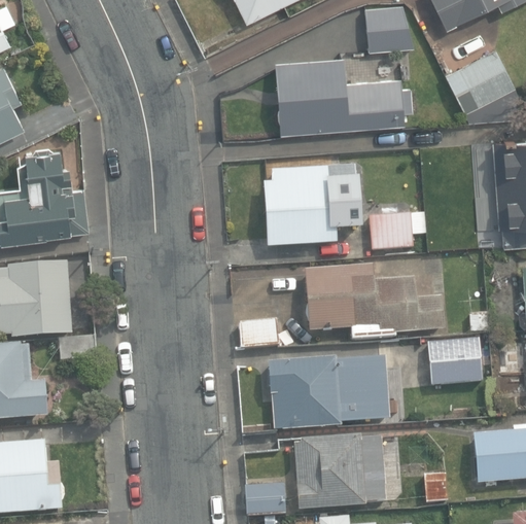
[(0,47),(9,42),(1,25),(14,19),(6,0),(0,3),(0,47)]
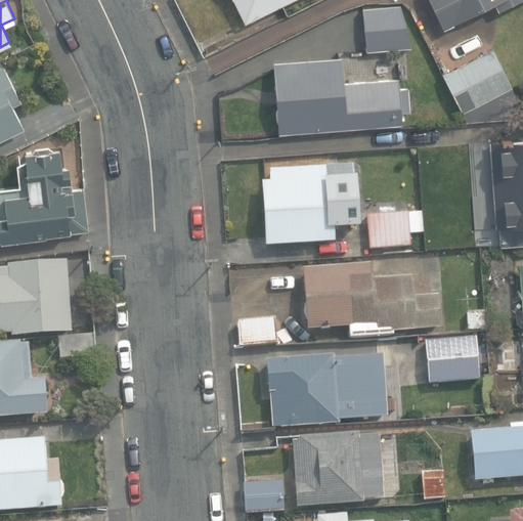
[(235,0),(245,19),(284,0),(235,0)]
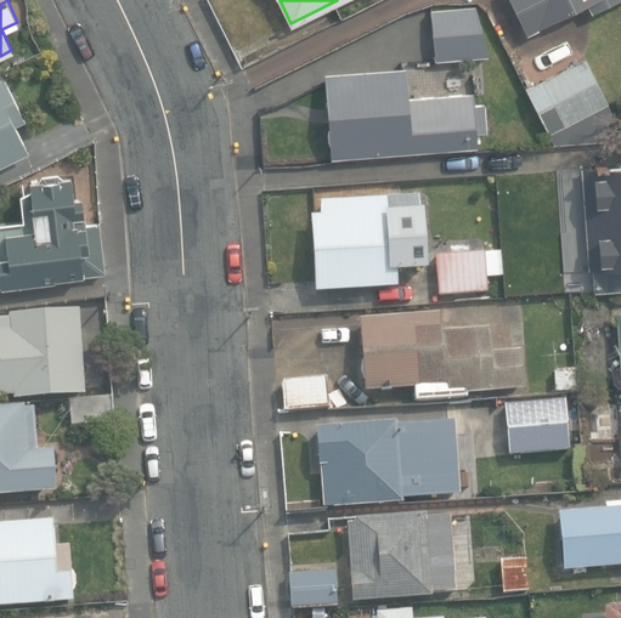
[(509,0),(525,32),(586,1),(590,10),(609,0),(509,0)]
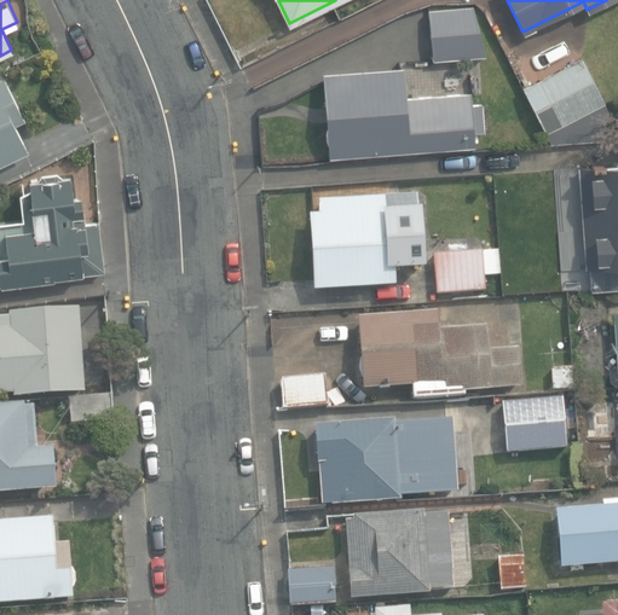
[(427,6),(432,57),(485,53),(472,3),(427,6)]
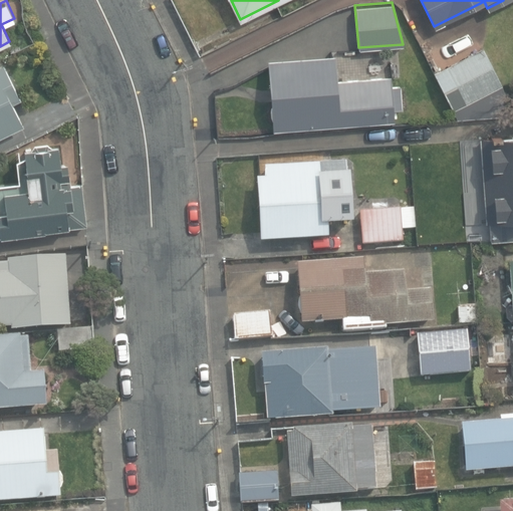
[(456,117),(512,111),(512,109),(481,45),(432,69),(456,117)]
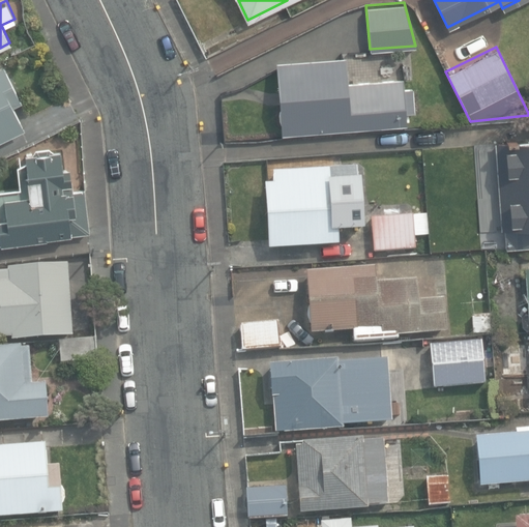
[(275,59),(281,132),(407,122),(406,111),(415,111),(413,85),(403,85),(403,76),(347,80),(345,55),(275,59)]
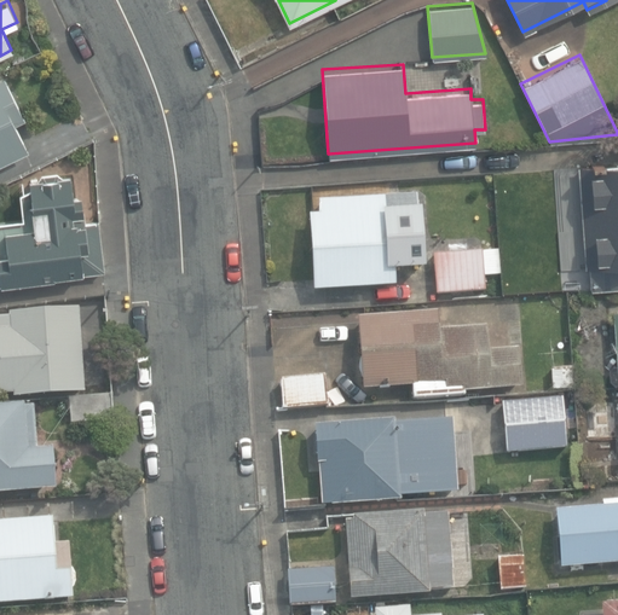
[(0,160),(28,146),(15,120),(27,114),(4,70),(0,73),(0,160)]
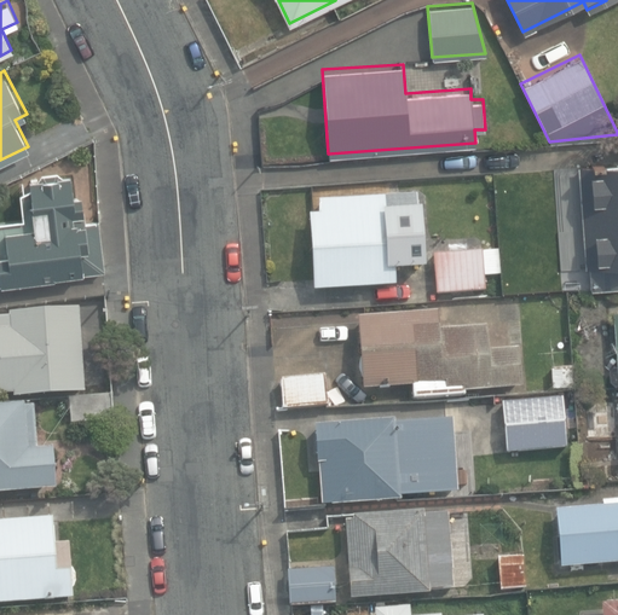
[(617,284),(617,160),(577,163),(584,264),(587,264),(589,288),(617,284)]
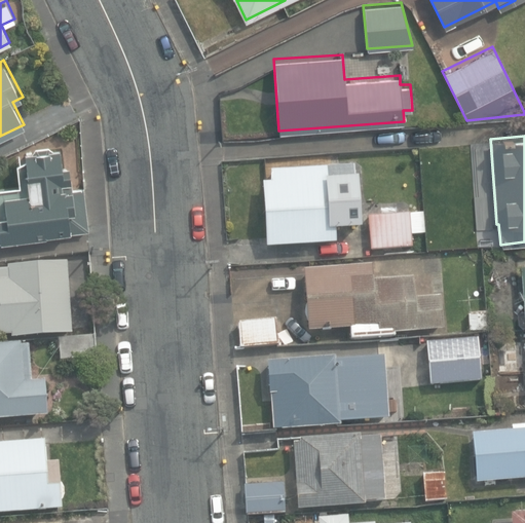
[(0,240),(88,227),(82,184),(72,186),(69,164),(62,165),(60,147),(24,152),(25,158),(16,161),(20,184),(0,186),(0,240)]
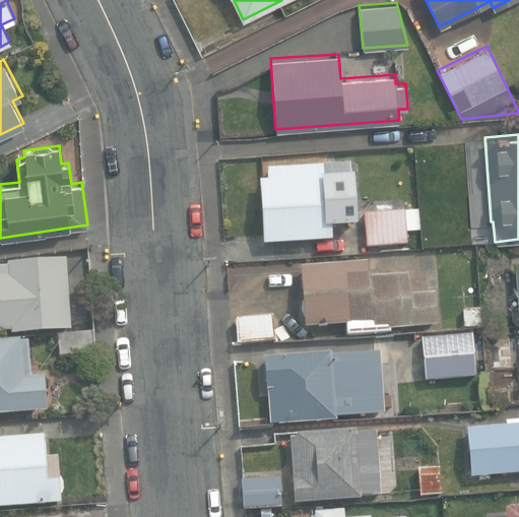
[(260,178),(264,242),(332,238),(331,224),(353,223),(350,160),(267,166),(268,177),(260,178)]
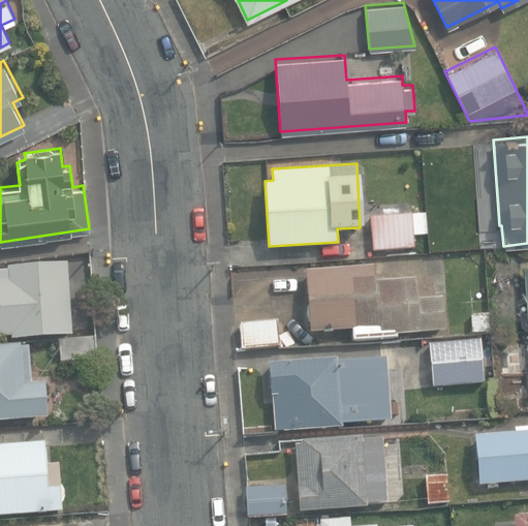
[(370,214),(373,248),(414,245),(411,211),(370,214)]
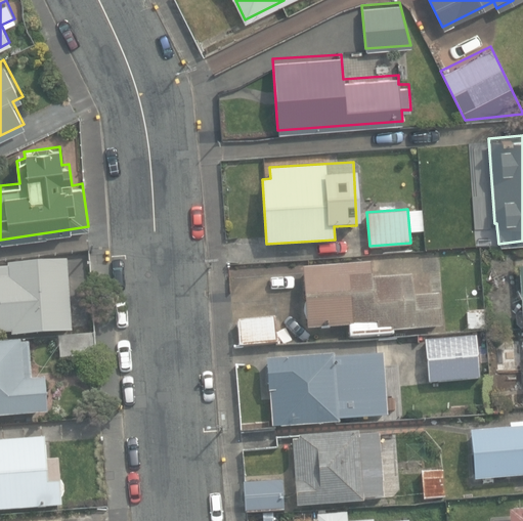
[(0,330),(11,330),(12,335),(71,329),(62,257),(0,263),(0,330)]
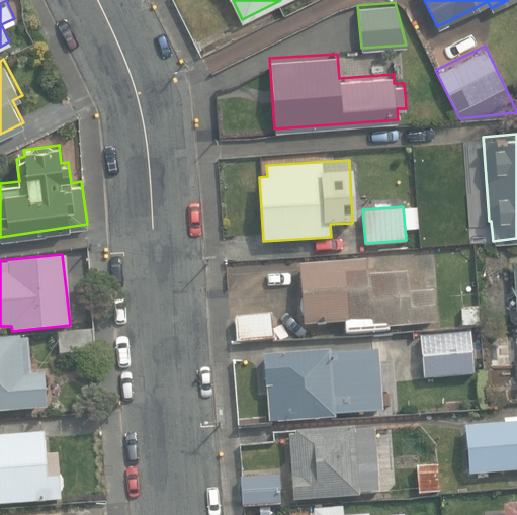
[(345,321),(346,332),(389,328),(389,325),(435,321),(433,288),(409,290),(408,270),(368,273),(367,258),(298,263),(304,324),(345,321)]
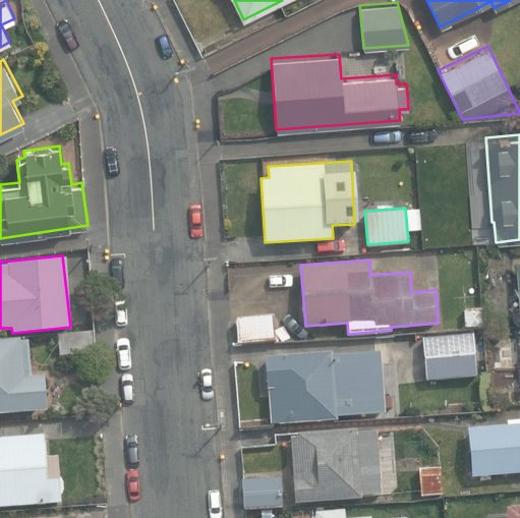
[(463,307),(464,326),(482,324),(480,306),(463,307)]
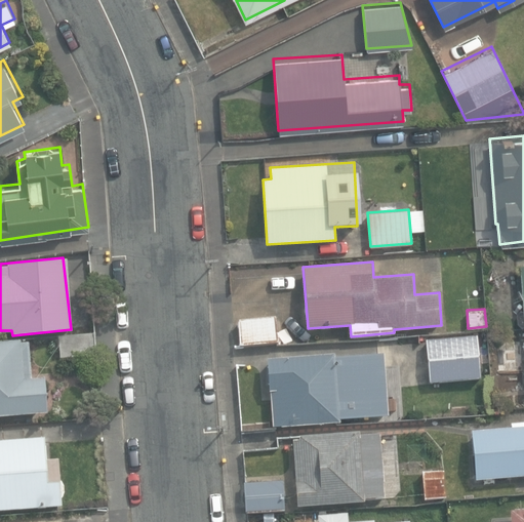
[(281,342),(300,340),(298,312),(279,313),(281,342)]
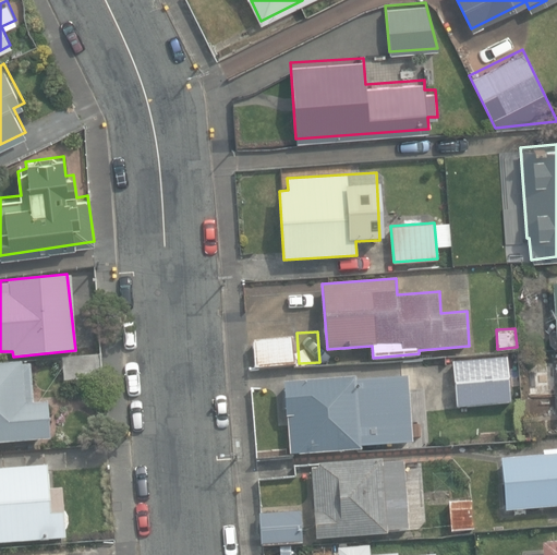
[(253,340),(255,364),(294,362),(293,337),(253,340)]
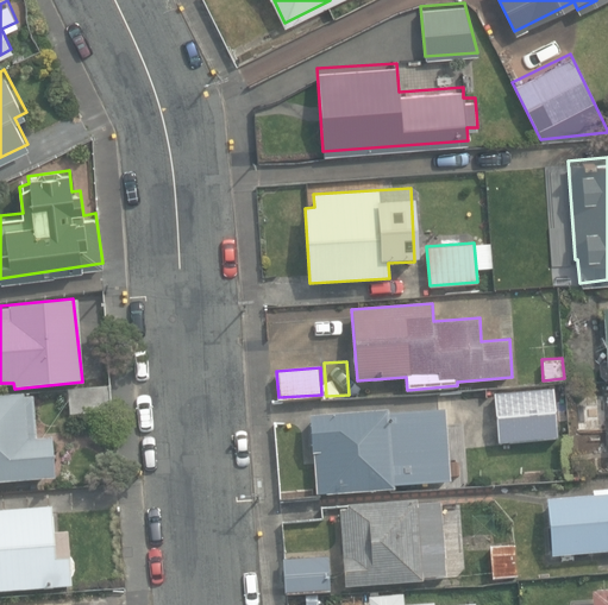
[(67,389),(69,413),(111,409),(108,385),(67,389)]
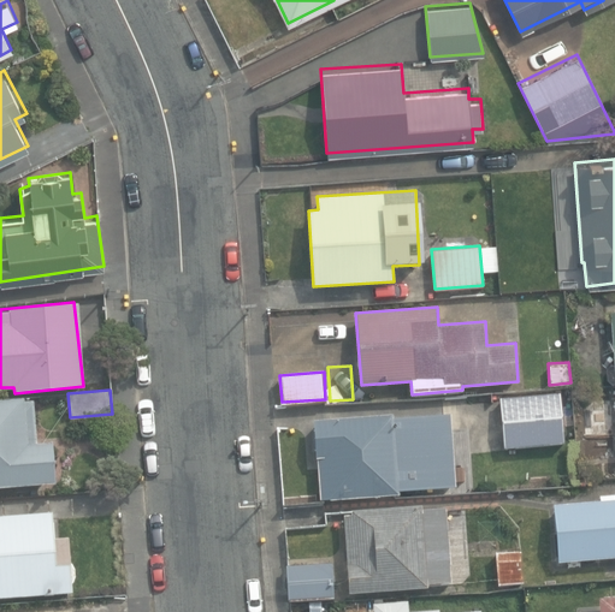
[(500,398),(504,447),(565,443),(560,393),(500,398)]
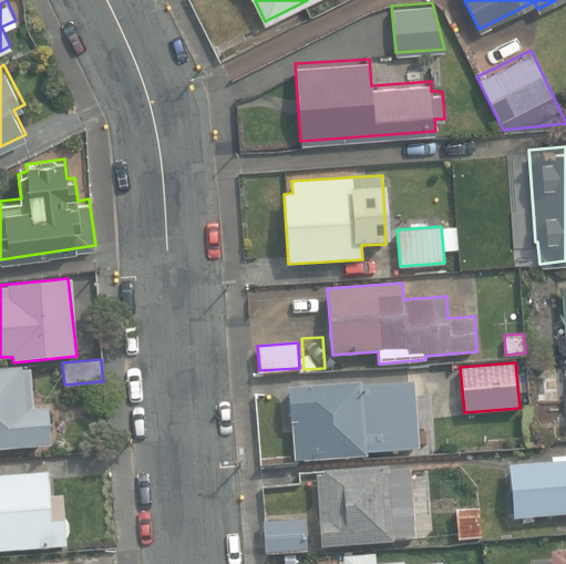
[(0,451),(52,448),(49,406),(34,407),(31,369),(0,371),(0,451)]
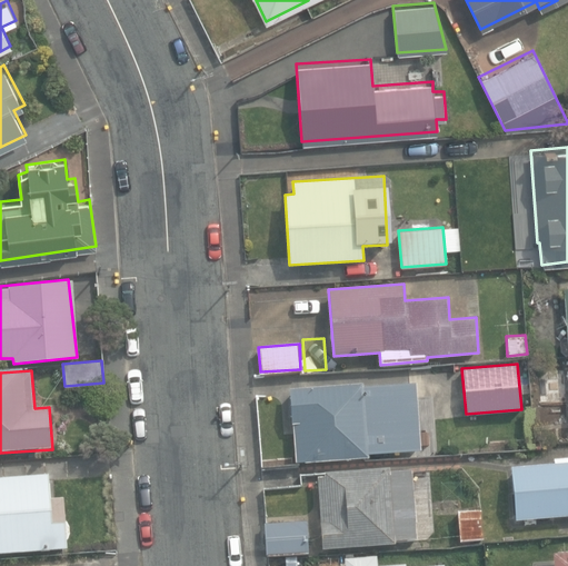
[(419,449),(415,381),(360,386),(360,383),(288,388),(290,424),(292,424),(295,462),(305,460),(305,462),(366,457),(366,454),(419,449)]
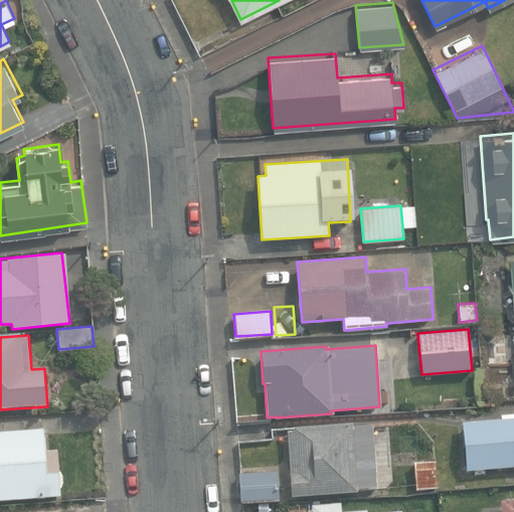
[(462,422),(466,471),(513,466),(513,416),(513,417),(512,412),(500,414),(500,418),(462,422)]
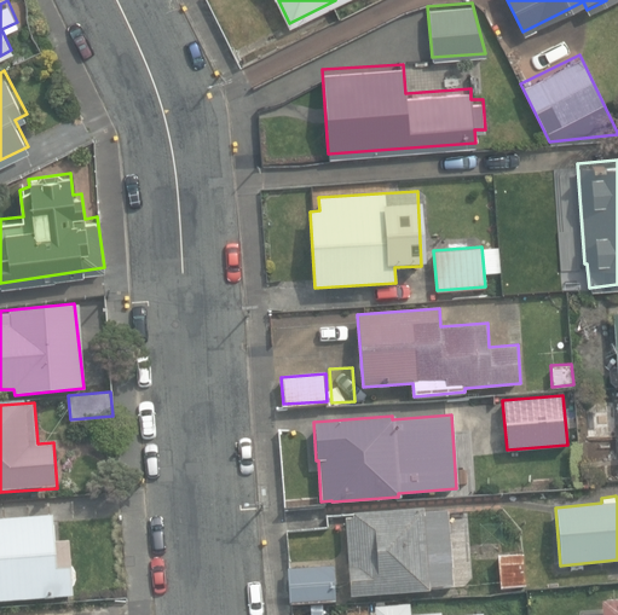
[(345,518),(351,596),(428,590),(428,586),(454,584),(448,509),(422,510),(422,508),(352,514),(352,518),(345,518)]
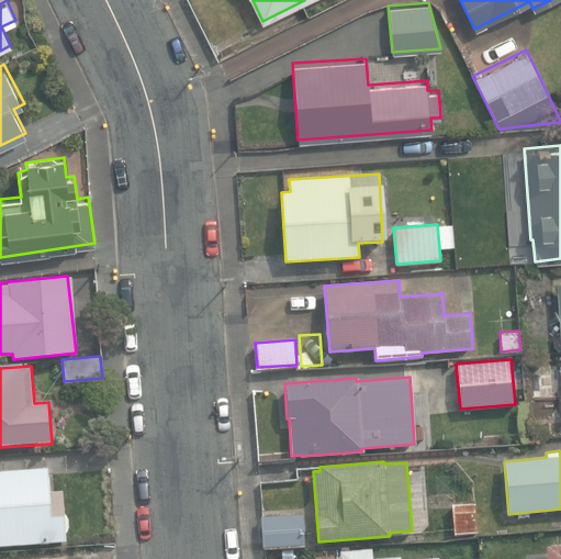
[(0,545),(66,540),(62,489),(49,490),(48,467),(0,470),(0,545)]
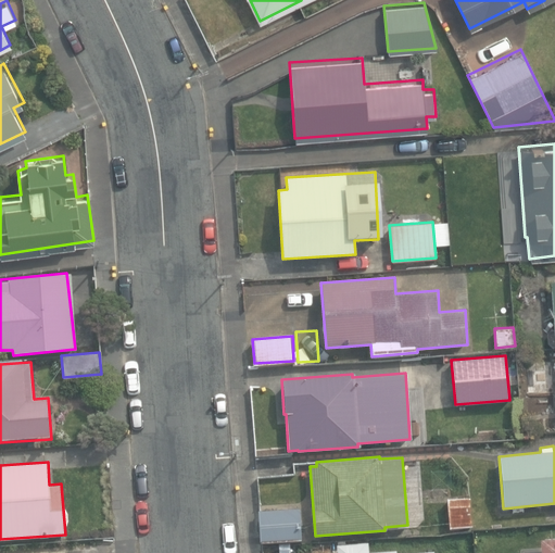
[(445,499),(449,527),(470,525),(467,497),(445,499)]
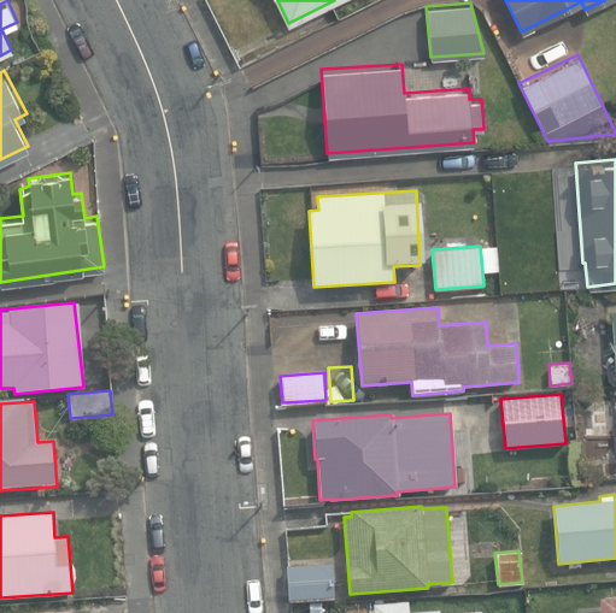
[(286,564),(287,600),(334,597),(332,561),(286,564)]
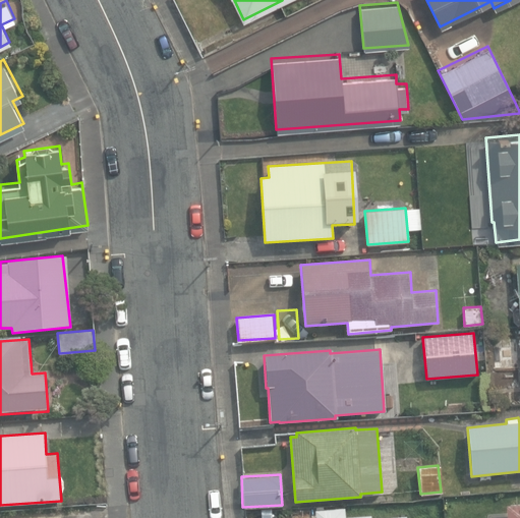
[(519,517),(519,503),(506,505),(506,517),(519,517)]
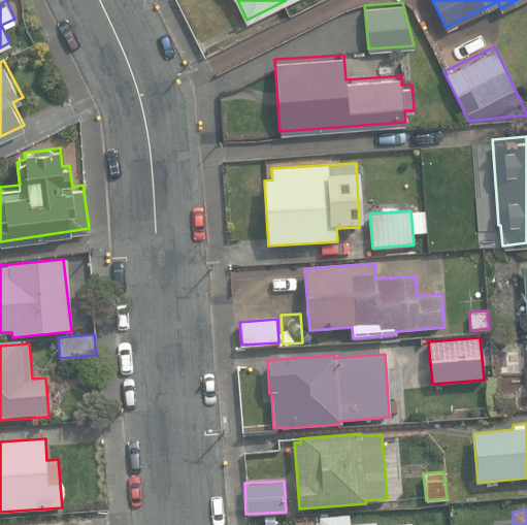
[(410,524),(396,524),(375,524),(375,522),(350,524),(349,515),(319,518),(319,524),(410,524)]
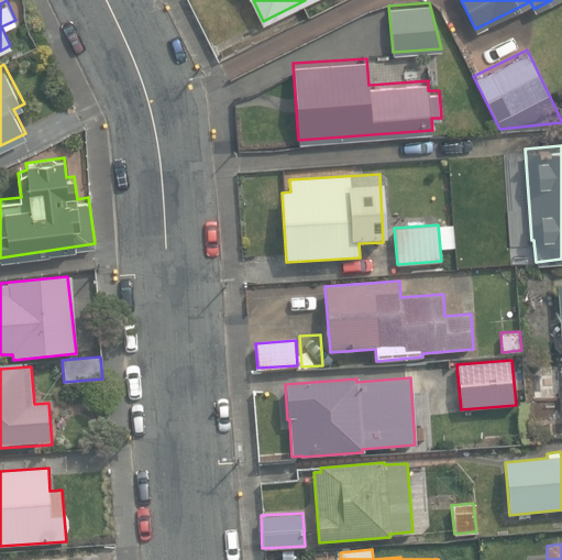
All buildings are outlined.
